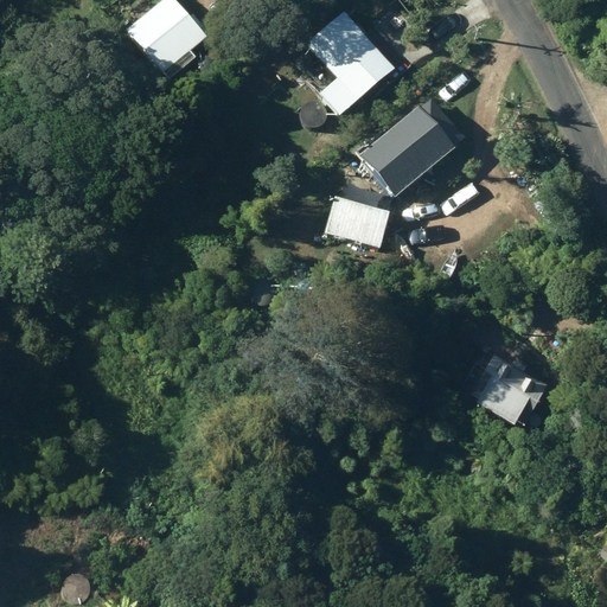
[(209,32),(179,0),(160,0),(129,29),(172,77),(198,55),(192,48),(209,32)]
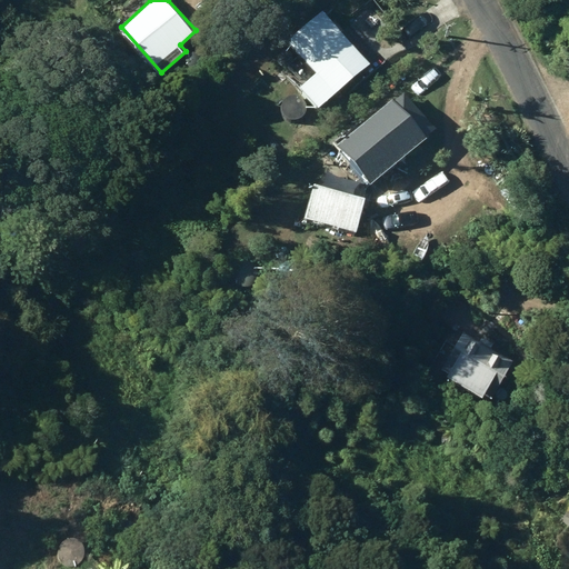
[(289,40),(317,71),(301,86),(320,108),(372,61),(325,8),(289,40)]
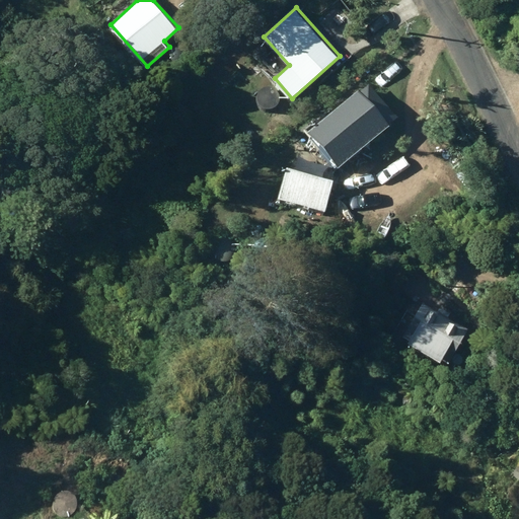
[(389,126),(360,91),(310,136),(341,169),(389,126)]
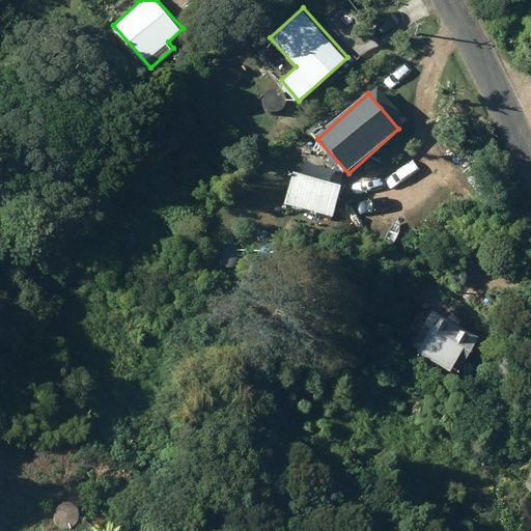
[(341,185),(296,173),(287,204),(333,216),(341,185)]
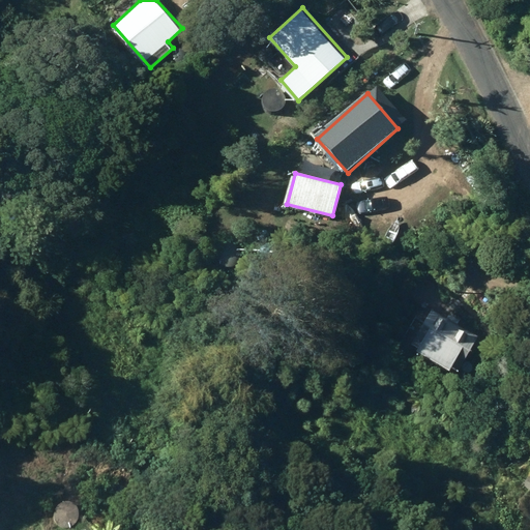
[(473,334),(427,307),(408,341),(411,344),(407,349),(441,367),(445,361),(455,366),(473,334)]
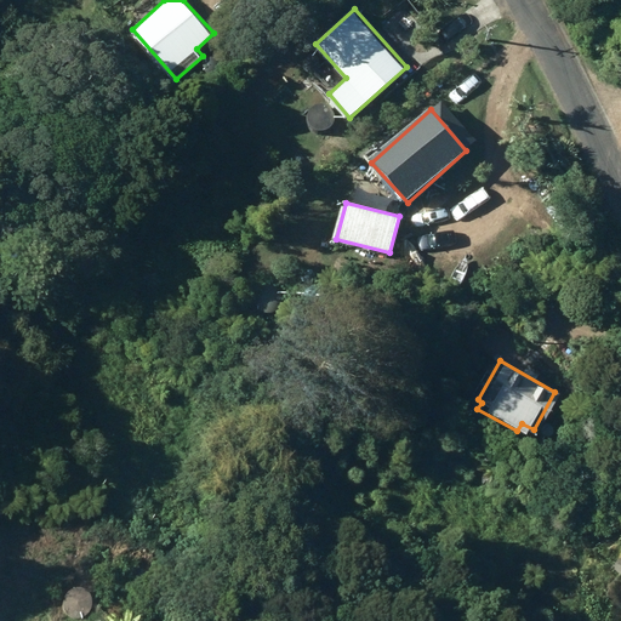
All buildings are outlined.
